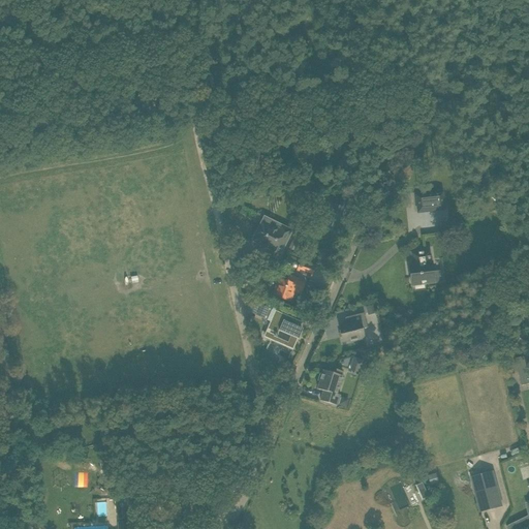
[(225,180),(226,189),(236,188),(236,179),(225,180)]
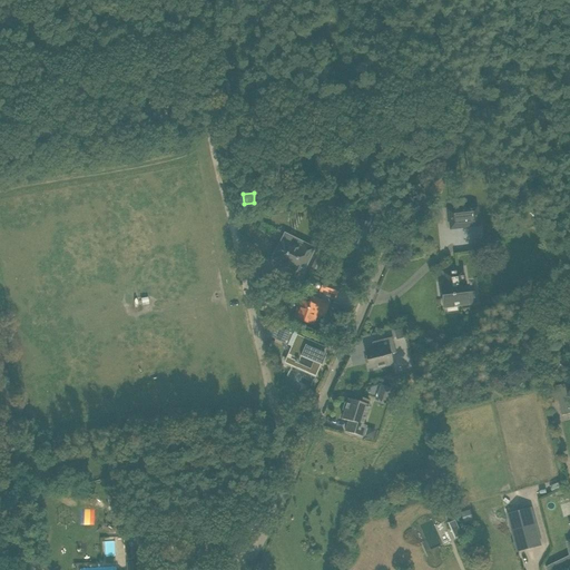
[(479,220),(451,224),(453,242),(481,238),(479,220)]
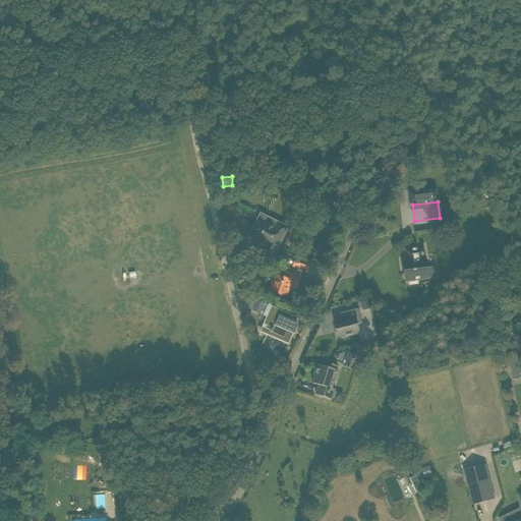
[(251,229),(249,233),(249,235),(248,237),(266,247),(263,252),(272,257),(287,228),(270,220),(268,225),(257,221),(258,219),(257,219),(253,228),(251,229)]
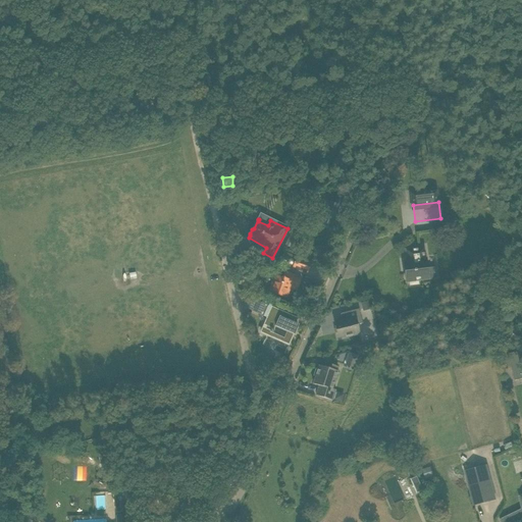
[(290,235),(283,248),(293,252),(297,239),(296,238),(290,235)]
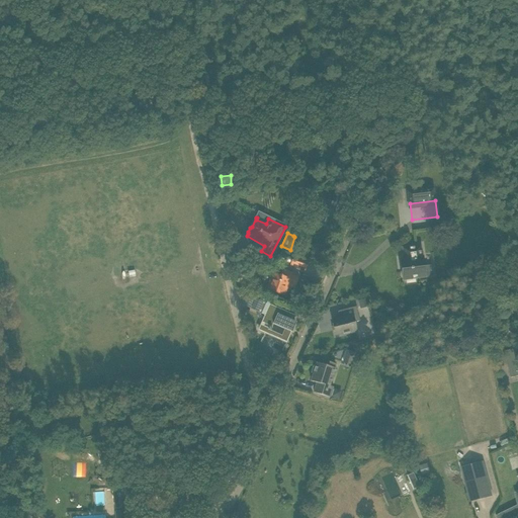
[(404,259),(401,260),(403,279),(406,279),(406,283),(415,282),(415,278),(425,277),(422,257),(420,246),(403,248),(404,259)]
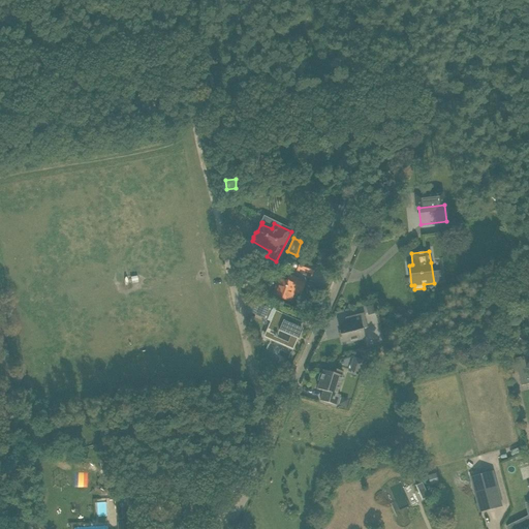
[(289,256),(285,268),(311,277),(315,266),(289,256)]
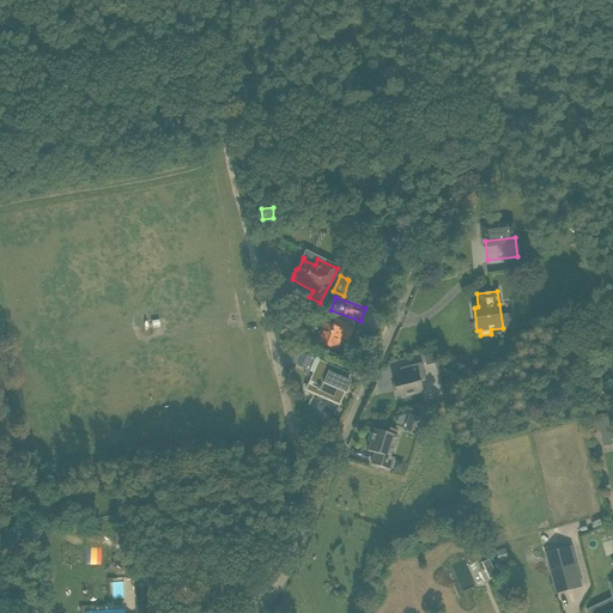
[(274,315),(284,317),(287,305),(278,303),(274,315)]
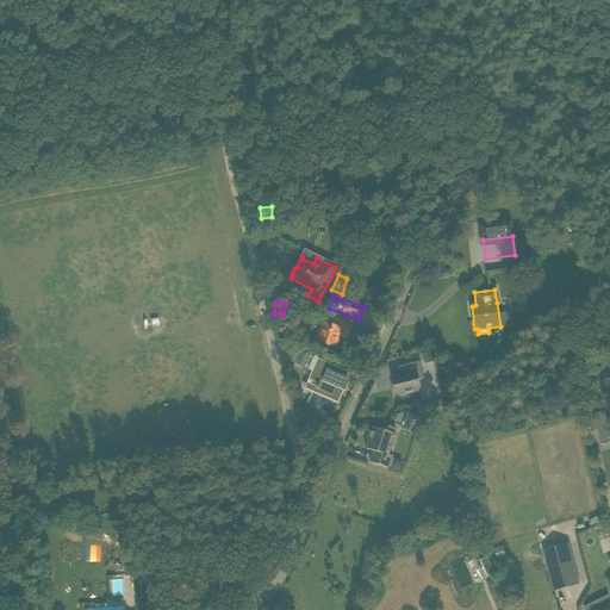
[(321,321),(313,340),(334,348),(338,336),(347,338),(352,325),(332,318),(330,324),(321,321)]
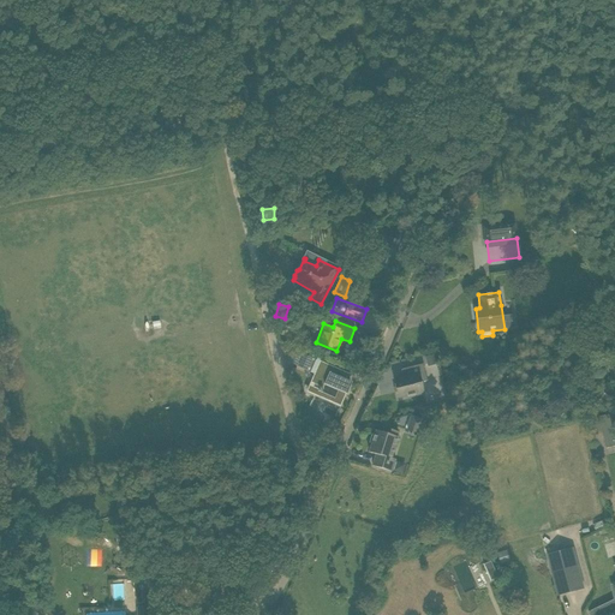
[(302,354),(297,364),(310,370),(315,360),(302,354)]
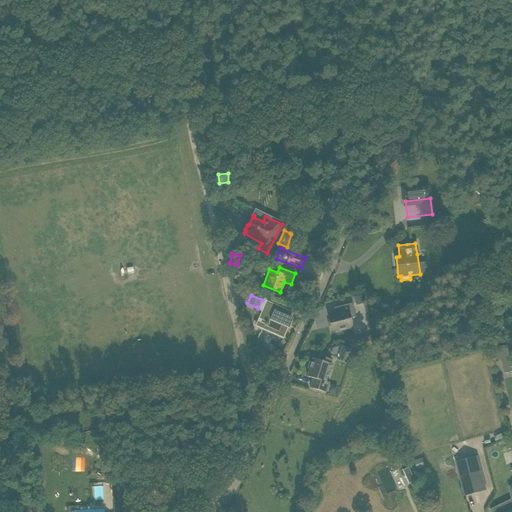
[(353,298),(356,305),(364,303),(361,295),(353,298)]
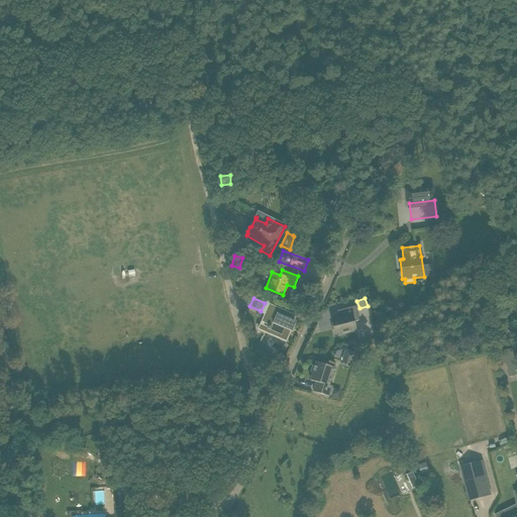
[(290,319),(292,314),(269,304),(261,322),(271,326),(268,332),(267,332),(266,333),(286,341),(294,322),(290,319)]
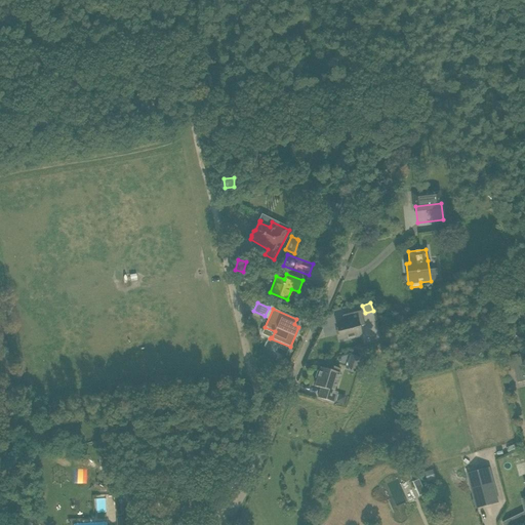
[(336,325),(339,339),(348,337),(348,339),(362,335),(359,326),(364,325),(361,311),(346,315),(348,322),(336,325)]
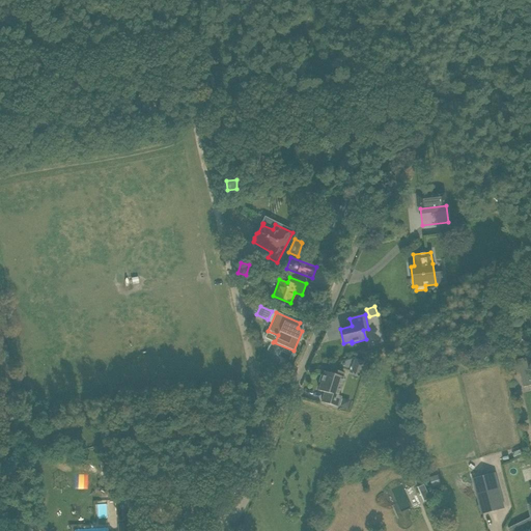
[(362,362),(355,360),(351,371),(359,373),(362,362)]
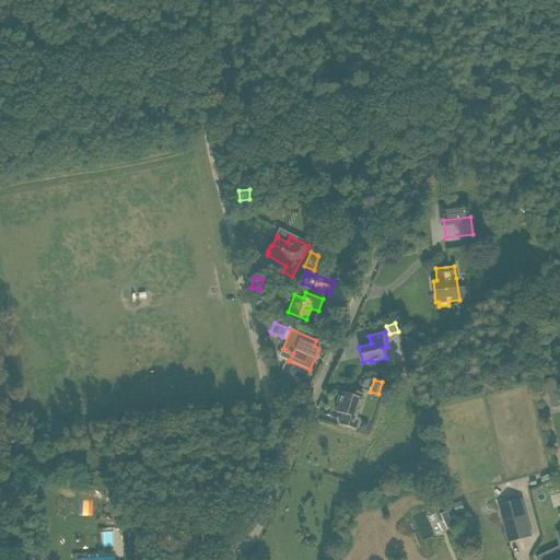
[(342,413),(339,424),(357,430),(360,419),(356,417),(362,398),(361,398),(362,394),(349,389),(348,394),(342,392),(340,396),(339,395),(336,404),(338,404),(337,408),(339,408),(337,412),(342,413)]
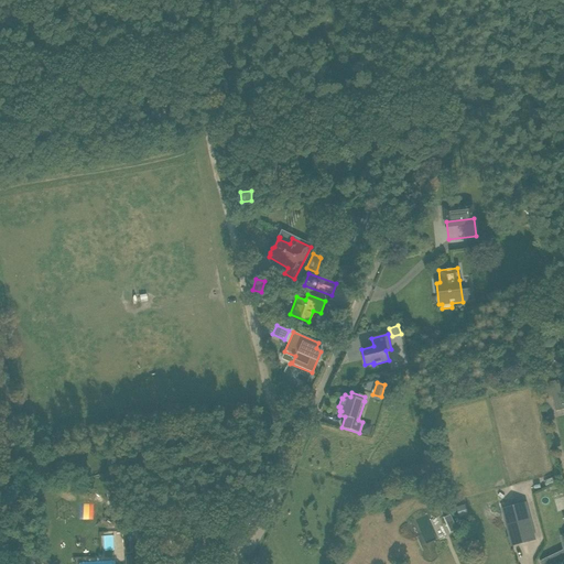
[(362,423),(360,432),(369,435),(371,426),(362,423)]
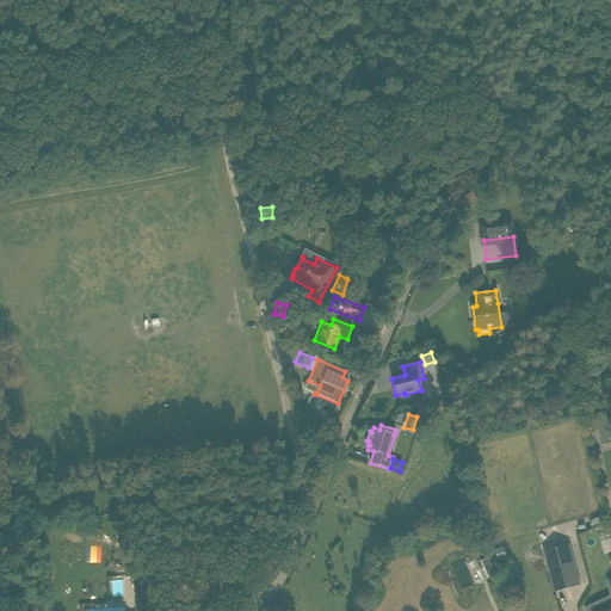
[(545,551),(555,591),(581,585),(571,545),(545,551)]
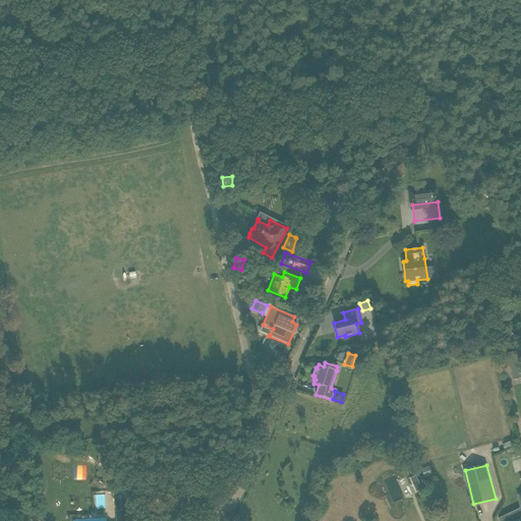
[(420,469),(423,478),(431,476),(428,466),(420,469)]
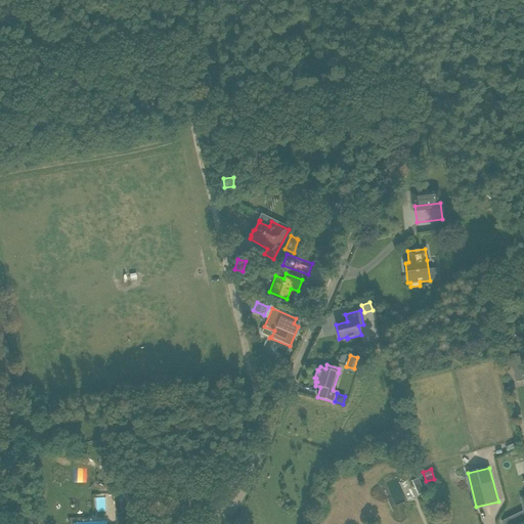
[(126,523),(125,503),(116,504),(116,514),(119,514),(120,517),(117,518),(117,523),(126,523)]
